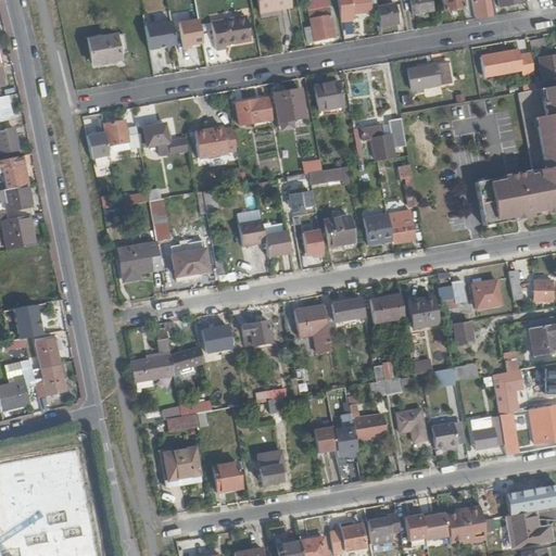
[(289,8),(288,0),(256,0),(258,13),(289,8)]
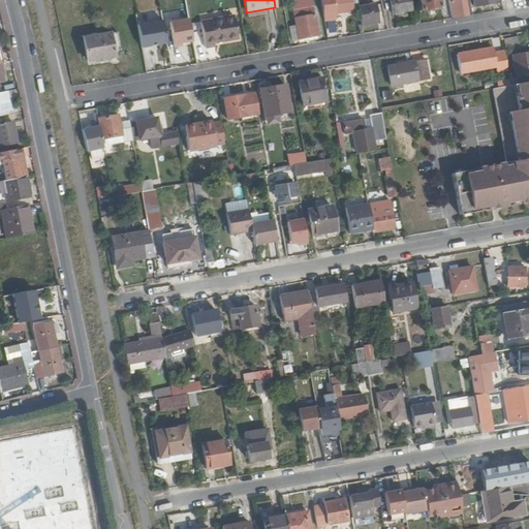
[(353,9),(352,0),(320,0),(323,17),(336,17),(336,10),(353,9)]
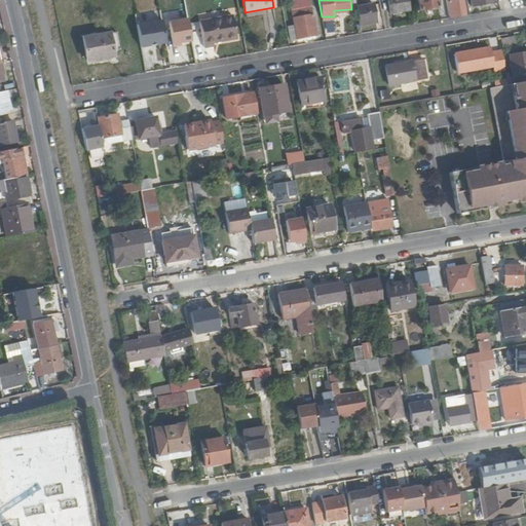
[(411,9),(409,0),(386,0),(389,13),(411,9)]
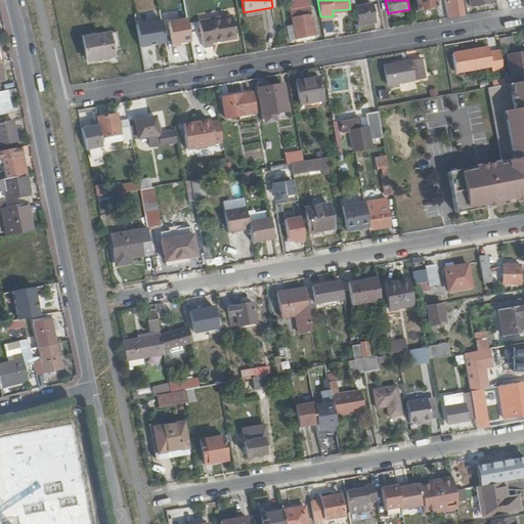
[(436,7),(435,0),(416,0),(418,11),(436,7)]
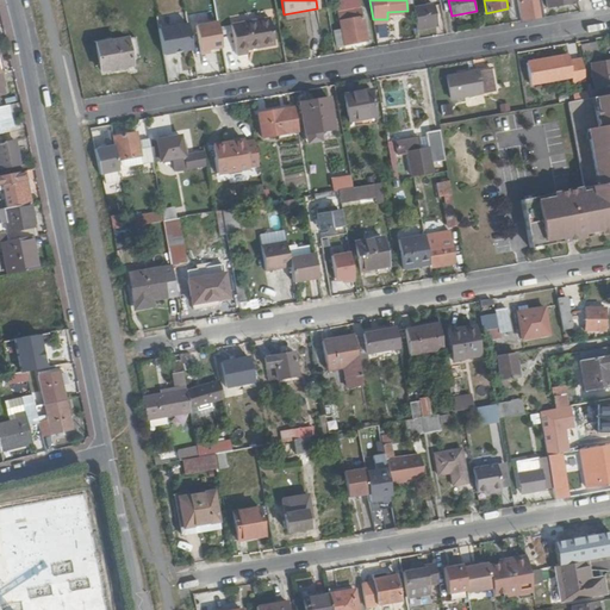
[(540,17),(536,0),(517,0),(522,20),(540,17)]
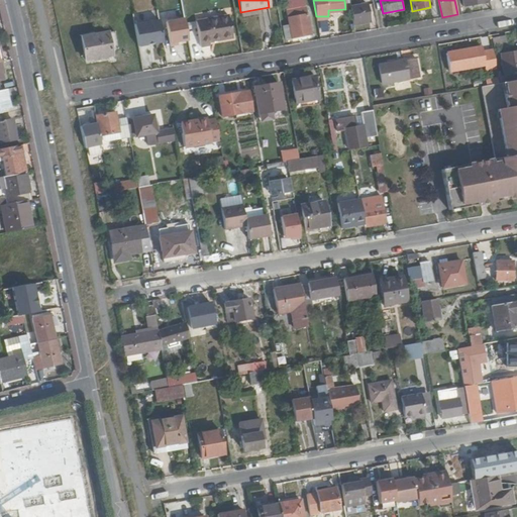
[(371,22),(367,2),(350,6),(353,25),(371,22)]
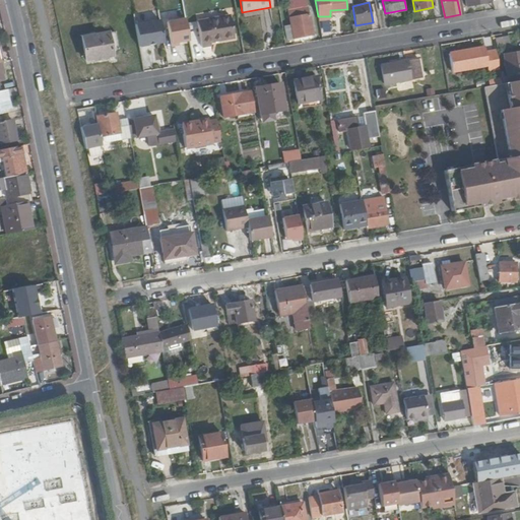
[(312,36),(309,15),(307,16),(305,9),(283,14),(287,40),(312,36)]
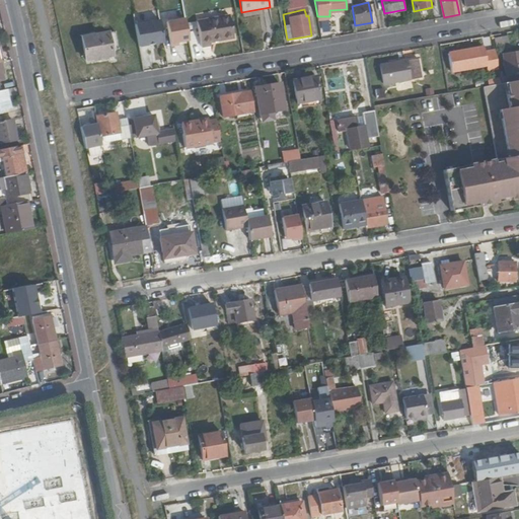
[(232,35),(229,16),(197,21),(201,44),(210,43),(209,39),(232,35)]
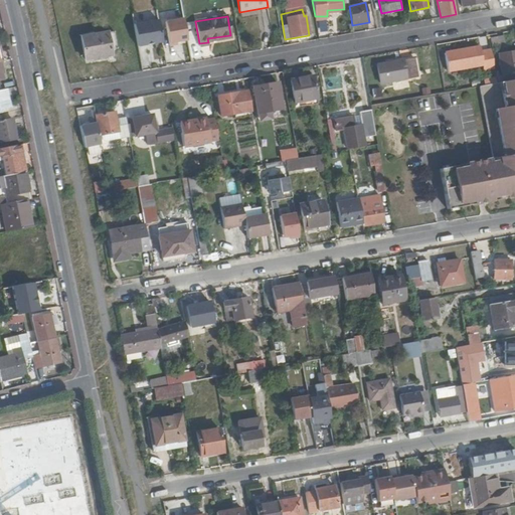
[(168,19),(170,43),(188,42),(187,17),(168,19)]
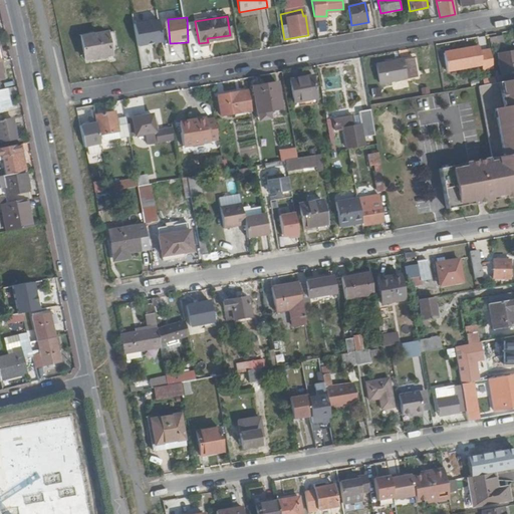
[(162,41),(158,20),(134,24),(138,46),(162,41)]
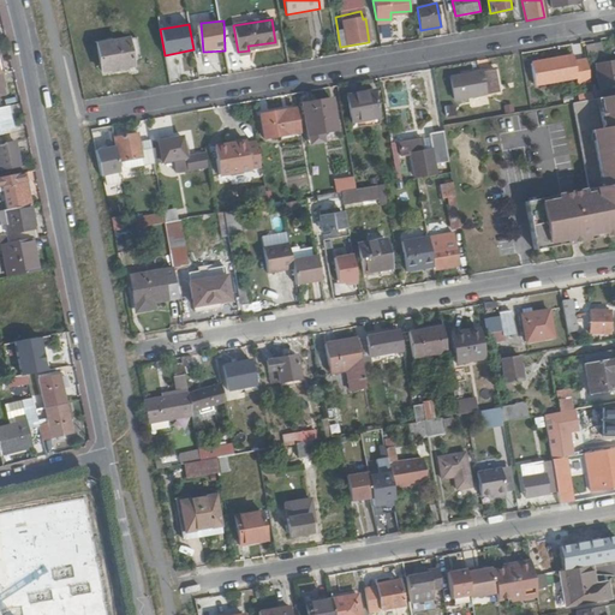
[(131,66),(127,39),(113,41),(119,67),(131,66)]
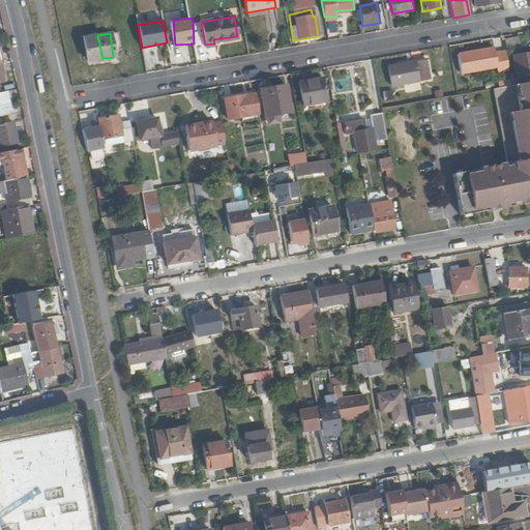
[(102,58),(97,35),(83,37),(87,61),(102,58)]
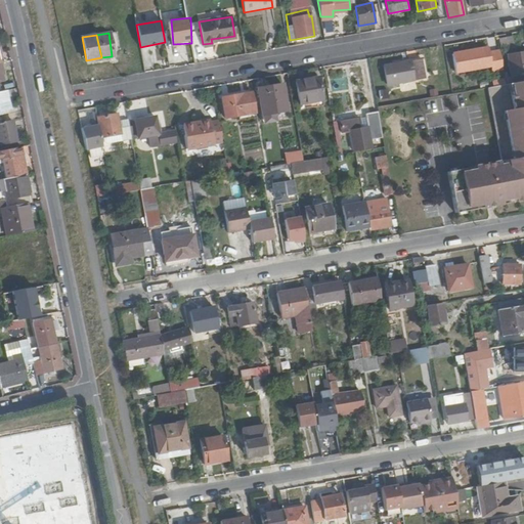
[(514,37),(499,38),(501,50),(515,48),(514,37)]
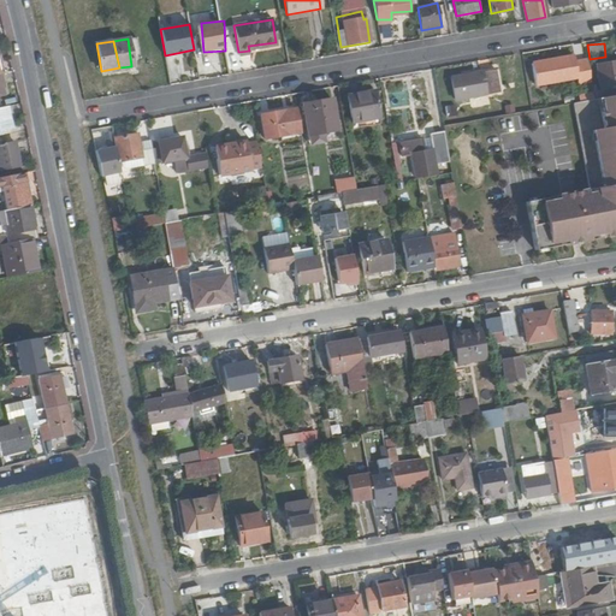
[(579,84),(593,82),(588,53),(532,63),(535,87),(578,80),(579,84)]
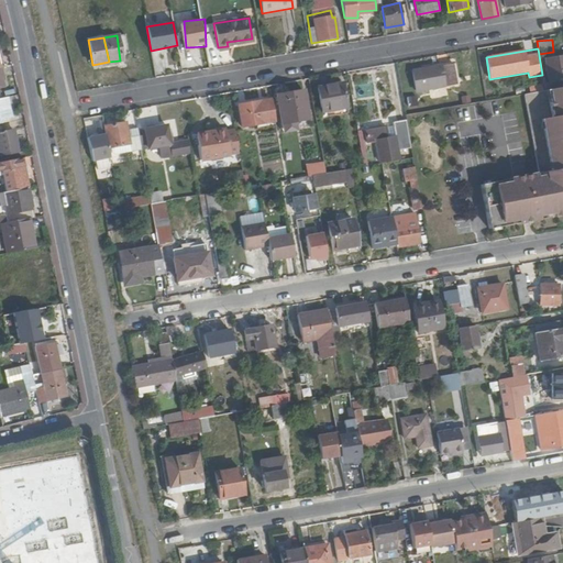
[(562,54),(544,57),(550,89),(562,86),(562,54)]
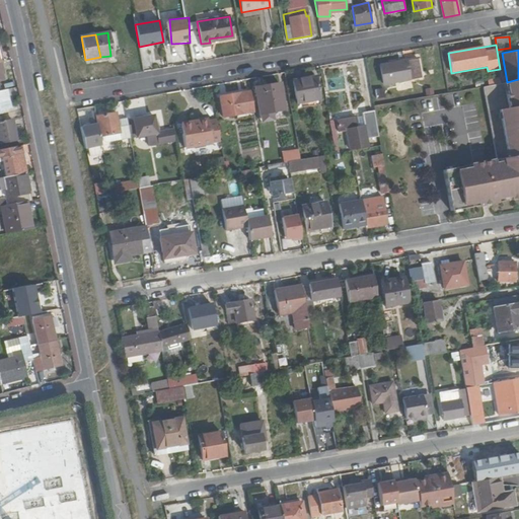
[(422,77),(419,59),(381,65),(384,83),(422,77)]
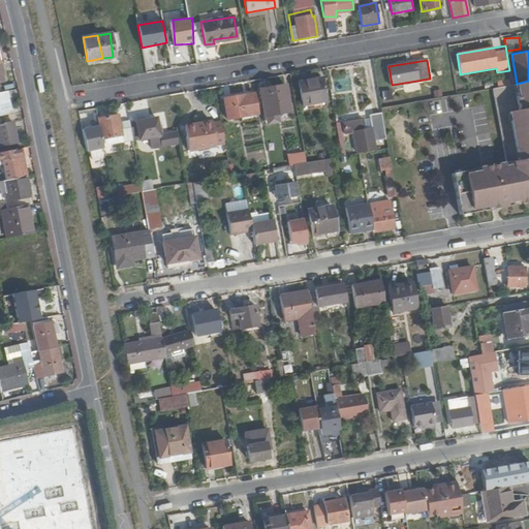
[(327,101),(322,81),(311,83),(311,81),(299,83),(303,105),(327,101)]
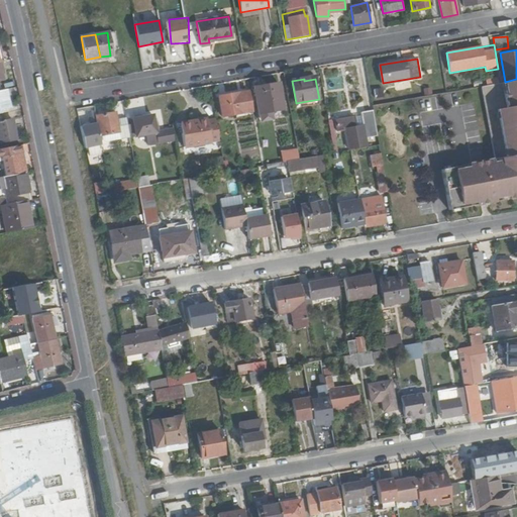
[(516,79),(505,82),(480,86),(491,158),(440,167),(447,208),(516,195),(516,79)]
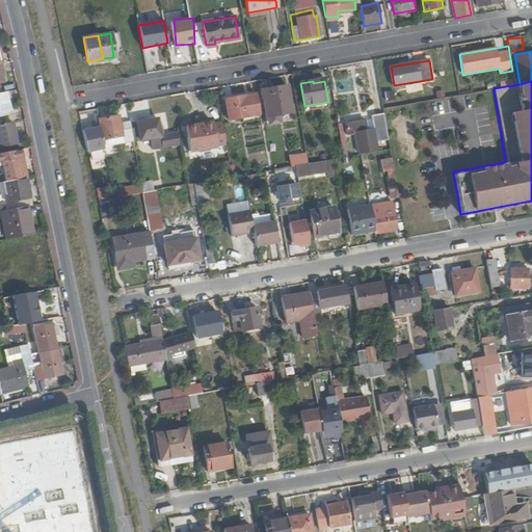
[(292,114),(287,87),(261,91),(265,118),(292,114)]
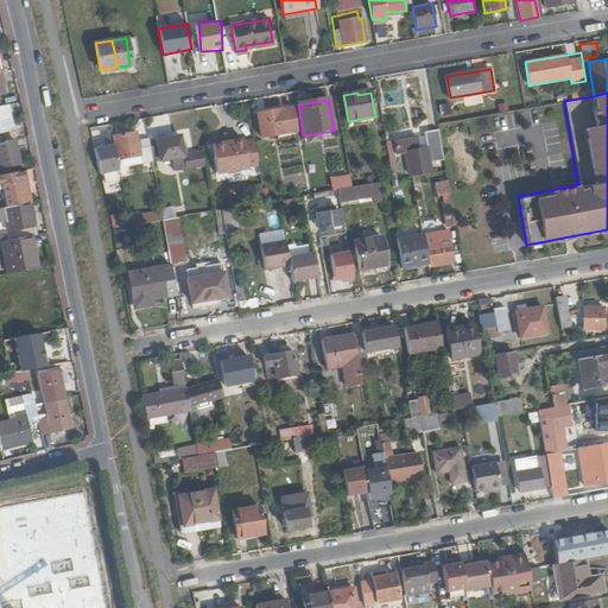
[(0,128),(11,127),(7,106),(0,107),(0,128)]
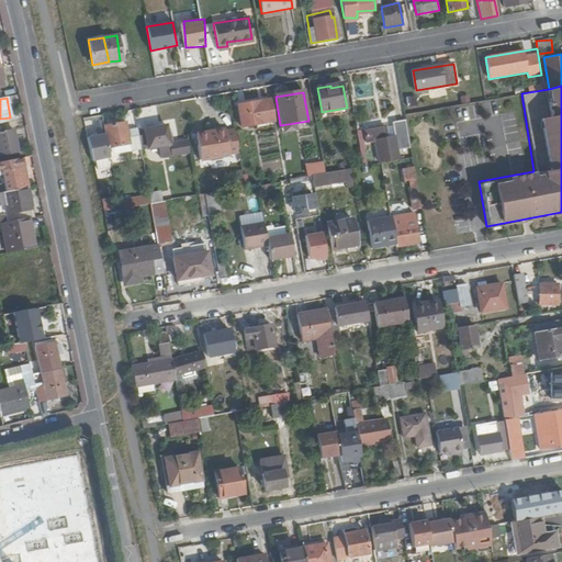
[(273,121),(269,99),(240,103),(244,126),(273,121)]
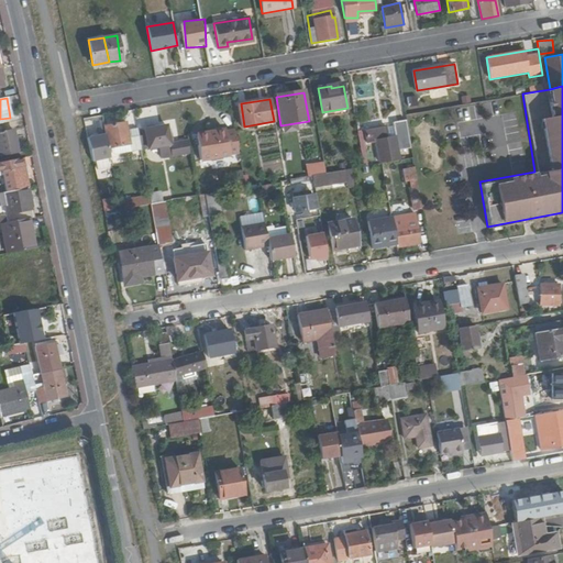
[(409,147),(405,118),(393,120),(395,135),(387,136),(385,123),(364,128),(366,140),(375,139),(379,161),(399,156),(398,148),(409,147)]
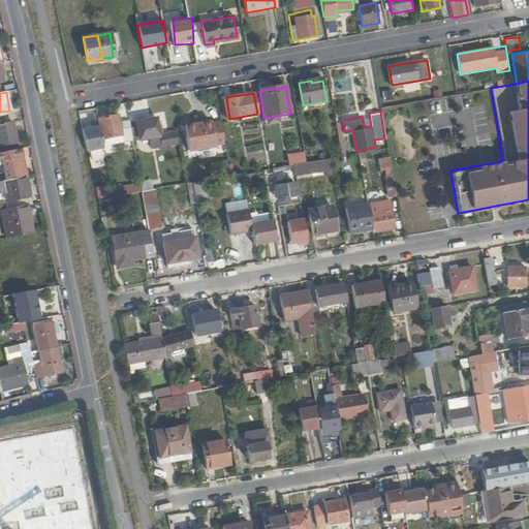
[(133,141),(130,128),(121,129),(118,116),(98,119),(99,126),(101,139),(122,136),(123,143),(133,141)]
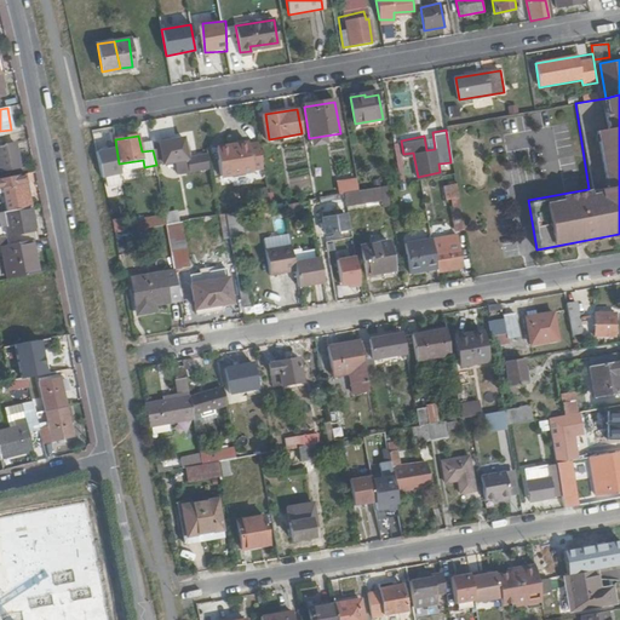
[(185,153),(183,138),(159,142),(162,162),(174,161),(177,173),(193,171),(190,158),(189,153),(185,153)]
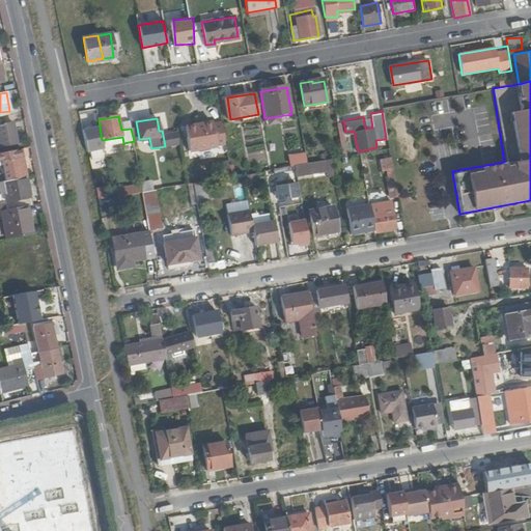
[(15,130),(12,121),(0,123),(0,146),(18,143),(16,136),(19,135),(18,129),(15,130)]
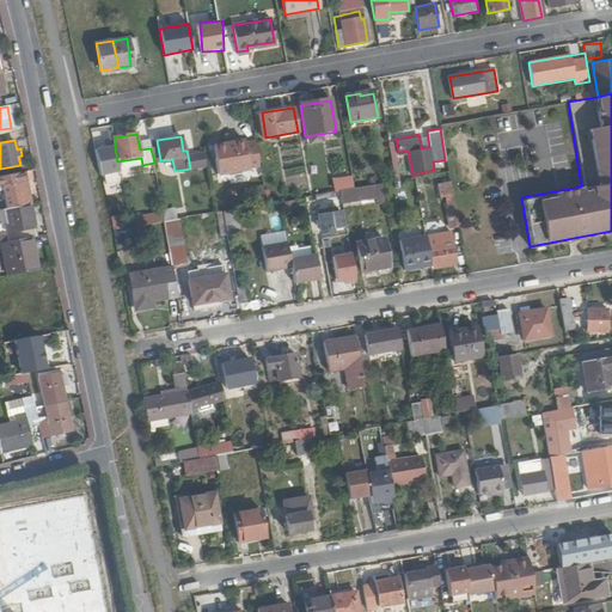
[(261,166),(256,140),(245,142),(245,141),(221,145),(224,159),(226,172),(261,166)]
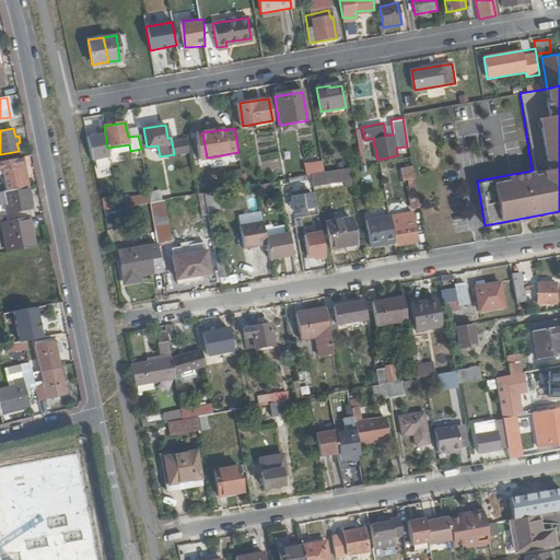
[(107,148),(105,133),(88,137),(92,160),(109,158),(107,148)]
